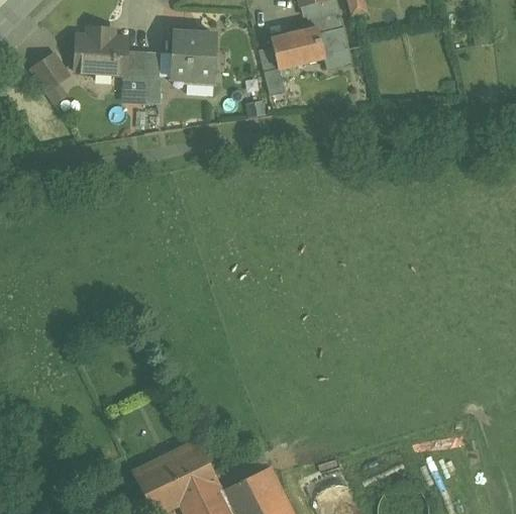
[(323,0),(302,5),(305,15),(308,14),(311,29),(318,27),(325,56),(328,69),(352,64),(336,0),(323,0)]
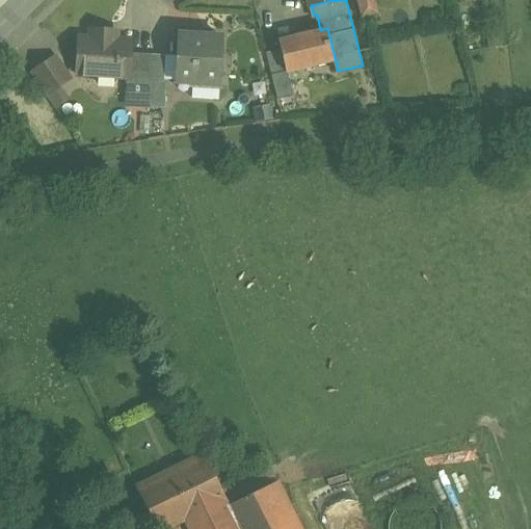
[(361,0),(364,14),(377,10),(375,0),(361,0)]
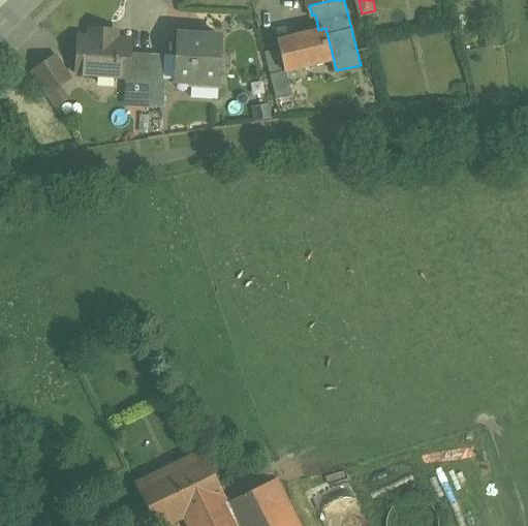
[(118,34),(113,29),(95,28),(91,32),(90,36),(80,35),(78,72),(96,73),(96,78),(100,82),(112,83),(116,79),(116,74),(129,75),(130,52),(131,36),(118,36),(118,34)]
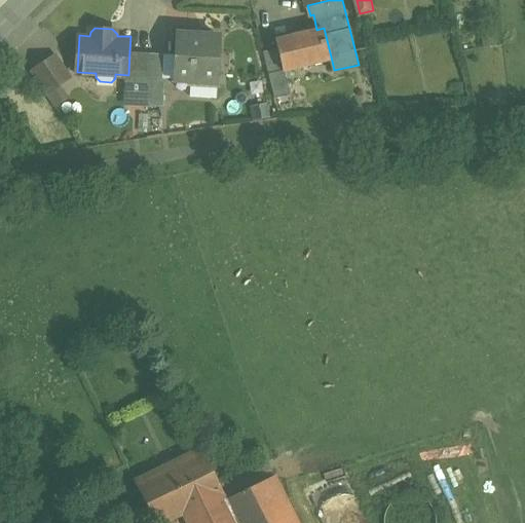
[(316,30),(290,36),(288,30),(276,33),(277,39),(276,39),(277,46),(283,68),(331,57),(324,28),(316,30)]
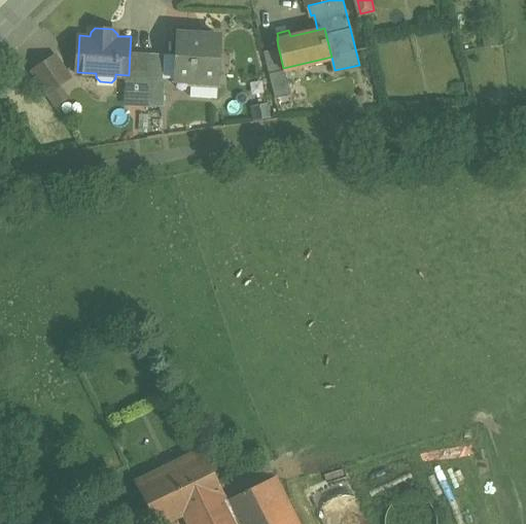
[(178,30),(173,82),(214,85),(218,33),(178,30)]
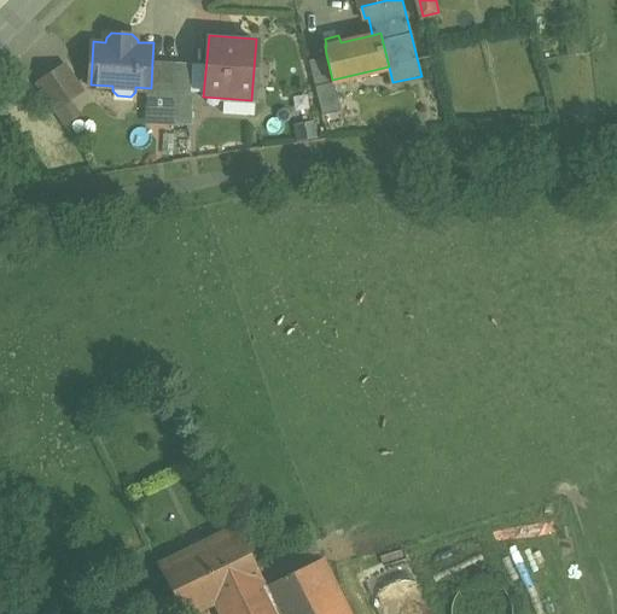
[(326,54),(309,59),(318,92),(333,88),(332,80),(326,54)]
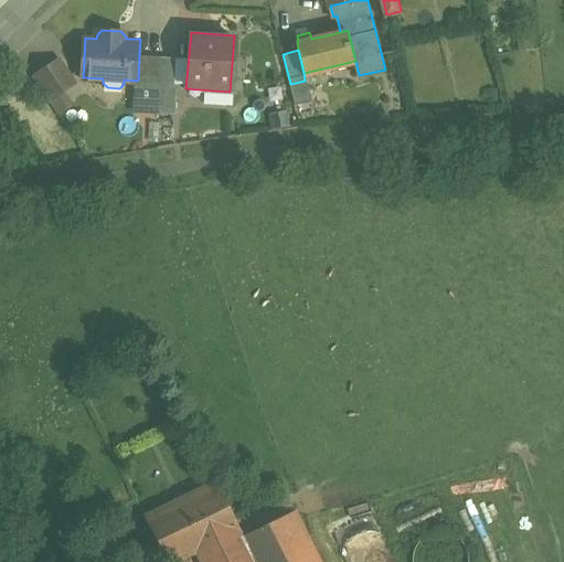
[(149,56),(139,55),(138,81),(153,82),(152,87),(156,88),(155,105),(161,105),(163,55),(149,55),(149,56)]
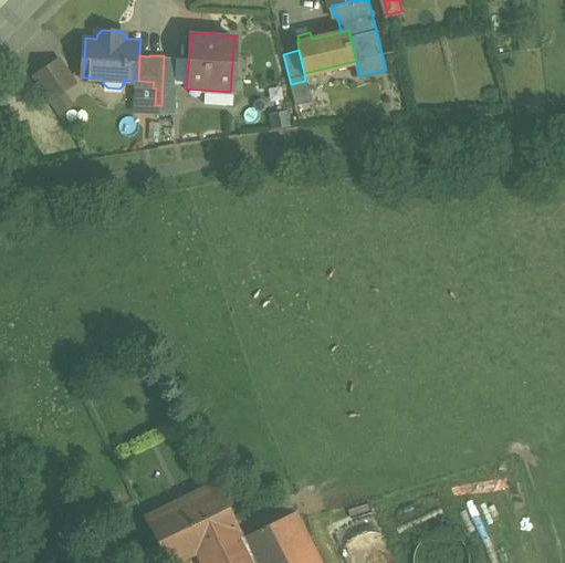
[(60,59),(35,74),(37,75),(34,76),(50,100),(52,97),(52,98),(76,82),(60,59)]
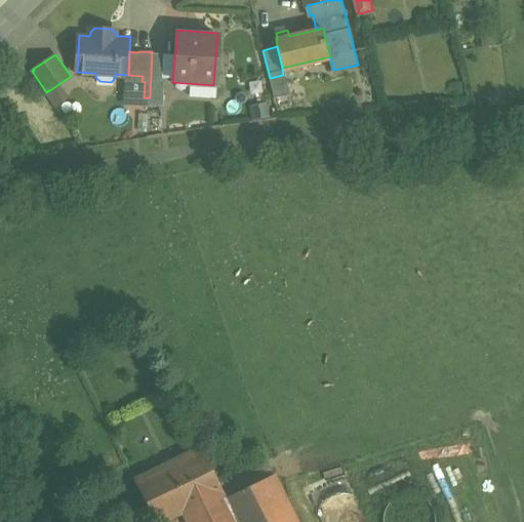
[(288,92),(283,75),(270,78),(274,96),(288,92)]
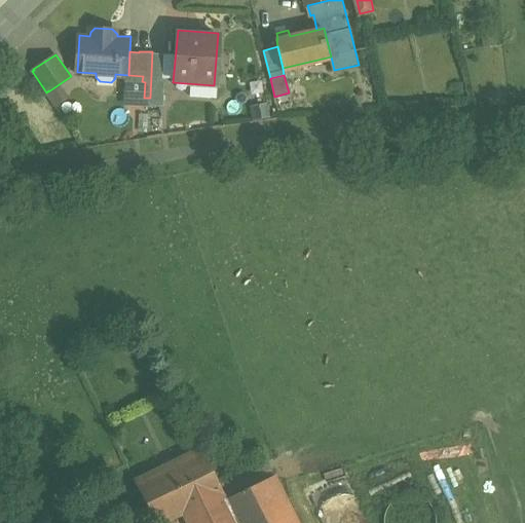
[(275,522),(257,484),(228,497),(221,482),(203,447),(137,480),(157,522),(164,522),(184,514),(188,522),(275,522)]
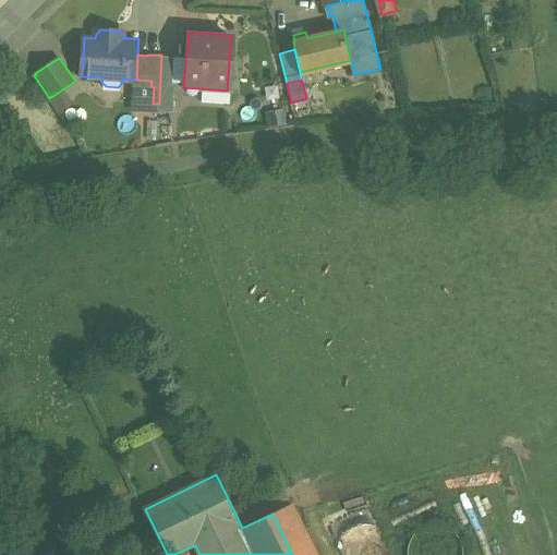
[(282,484),(234,511),(242,528),(273,514),(291,501),(282,484)]
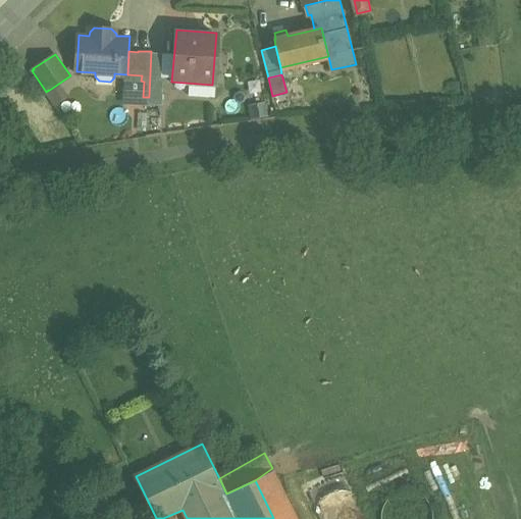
[(297,518),(272,468),(255,480),(273,518),(297,518)]
